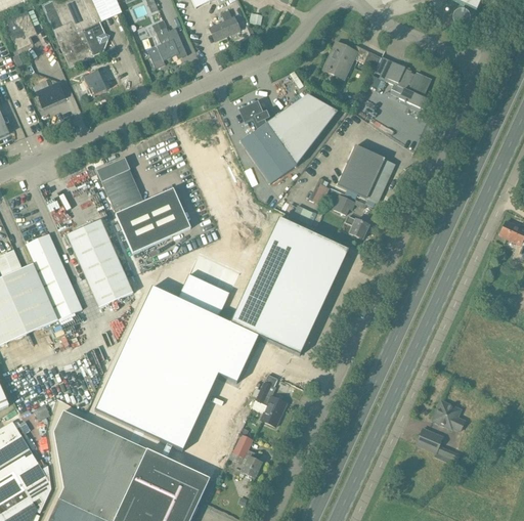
[(50,0),(42,4),(70,67),(94,55),(94,54),(103,50),(107,39),(99,22),(102,19),(93,0),(50,0)]
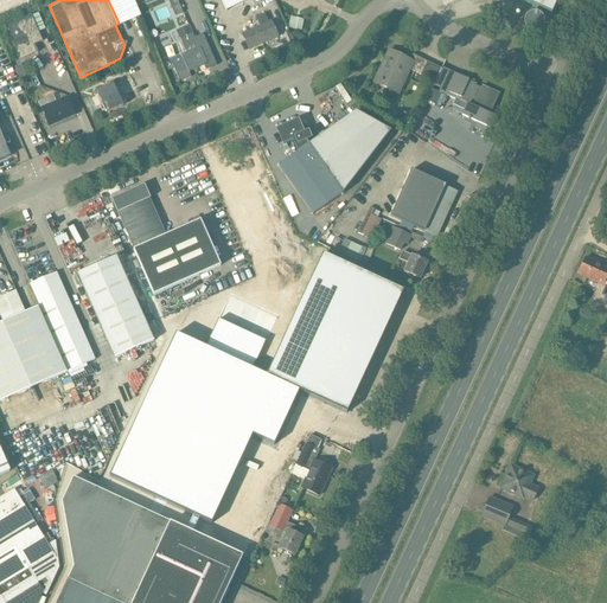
[(168,0),(176,13),(184,10),(179,0),(168,0)]
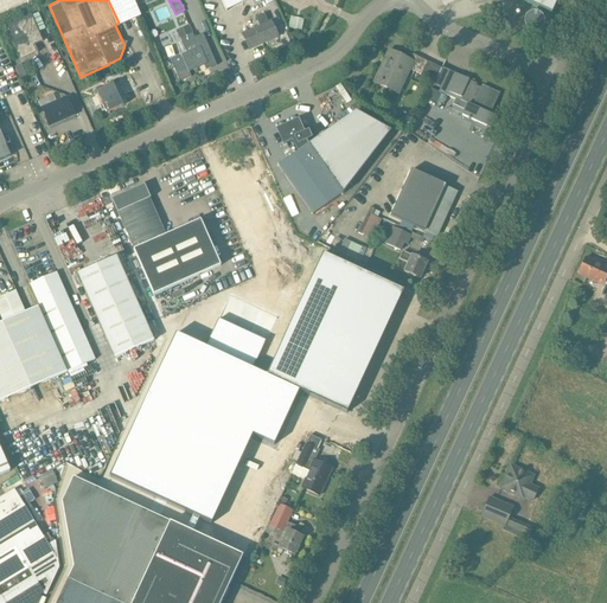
[(528,0),(551,11),(556,0),(528,0)]
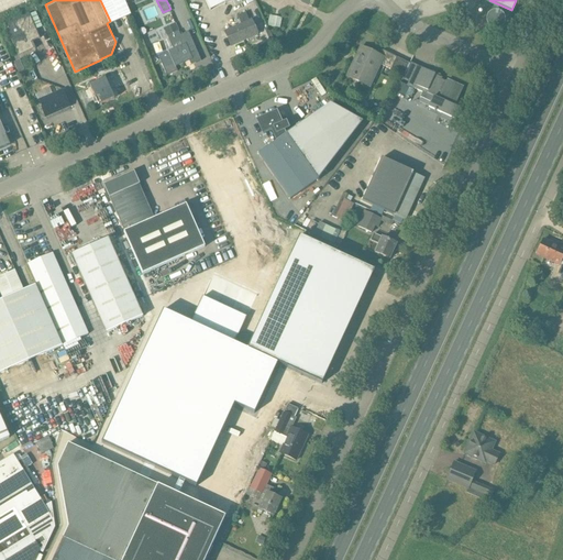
[(29,11),(4,22),(19,53),(35,45),(32,39),(40,35),(35,26),(42,24),(35,10),(30,12),(29,11)]
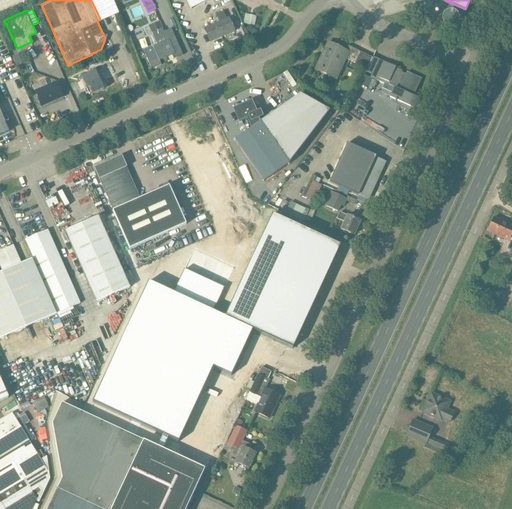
[(227,17),(223,9),(216,12),(219,20),(204,26),(210,40),(234,29),(228,16),(227,17)]
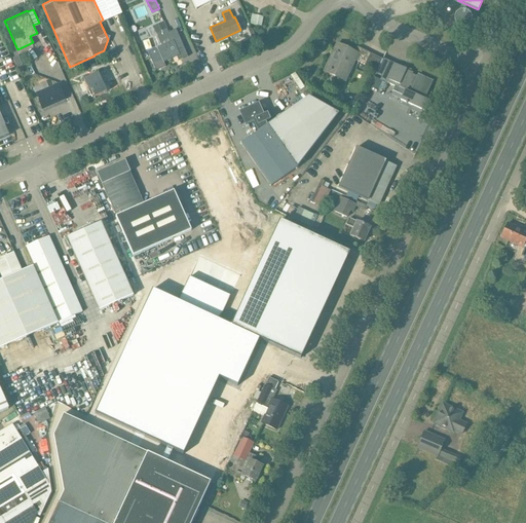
[(263,14),(252,12),(250,21),(261,23),(263,14)]
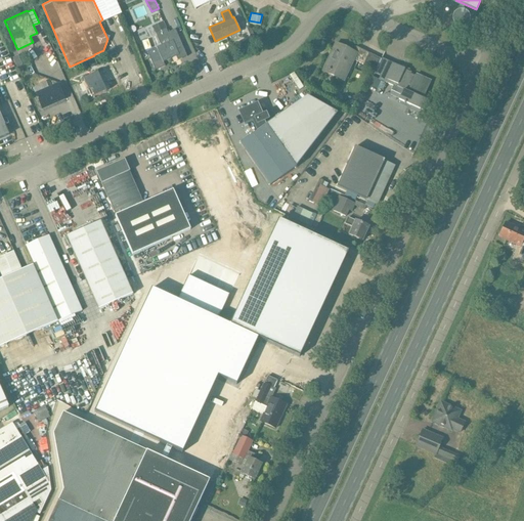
[(157,46),(147,50),(153,60),(156,68),(165,63),(163,59),(176,54),(178,58),(187,54),(175,27),(168,31),(166,27),(156,31),(161,43),(157,45),(157,46)]
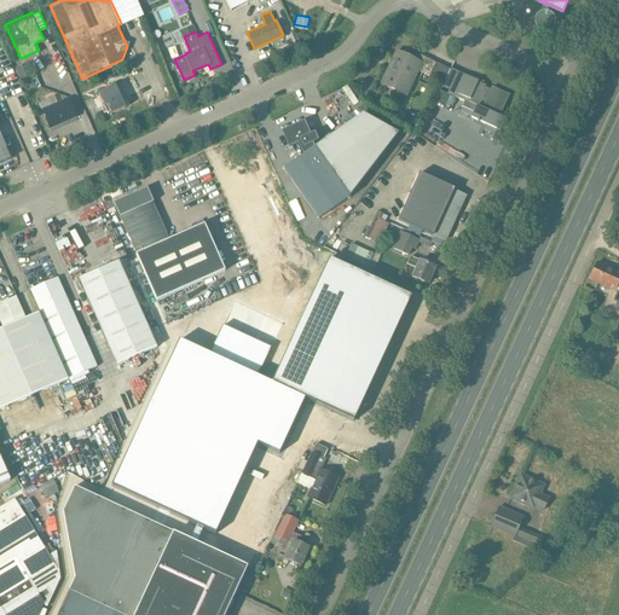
[(416,58),(397,50),(382,81),(406,92),(414,75),(417,67),(444,79),(450,67),(420,52),(416,58)]
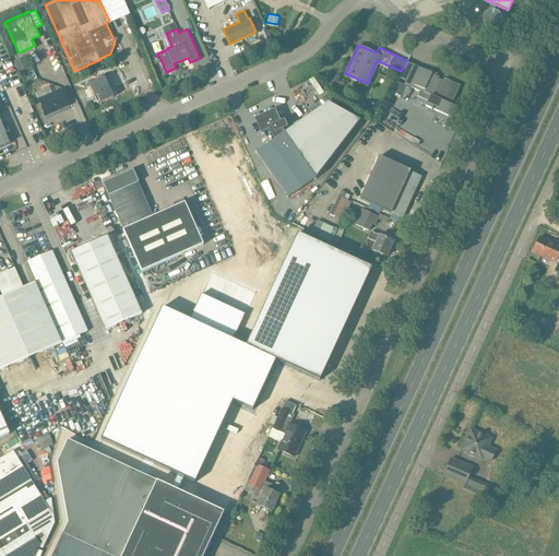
[(27,66),(23,55),(14,59),(18,69),(27,66)]
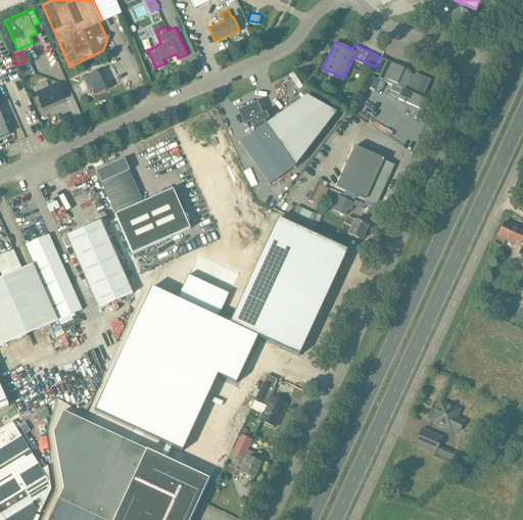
[(402,65),(387,57),(380,73),(385,75),(384,78),(393,83),(391,88),(400,92),(398,96),(422,107),(427,98),(422,96),(430,79),(416,72),(416,74),(411,71),(412,69),(411,68),(410,66),(407,64),(403,67),(401,66),(402,65)]
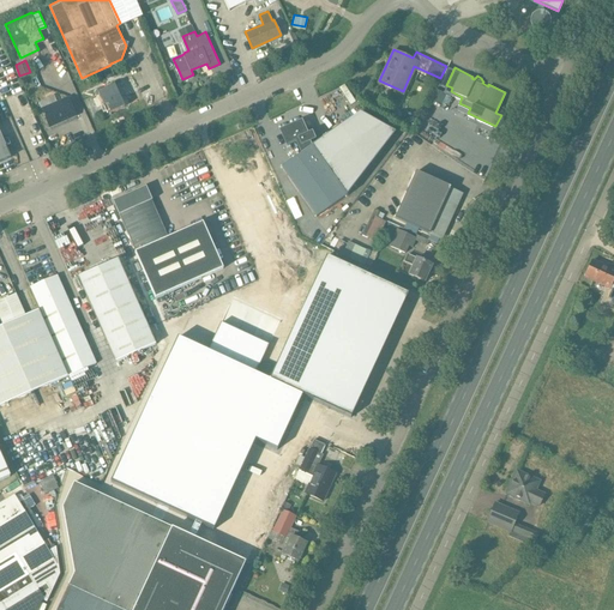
[(125,104),(115,82),(97,90),(100,94),(92,97),(97,106),(103,103),(108,112),(125,104)]
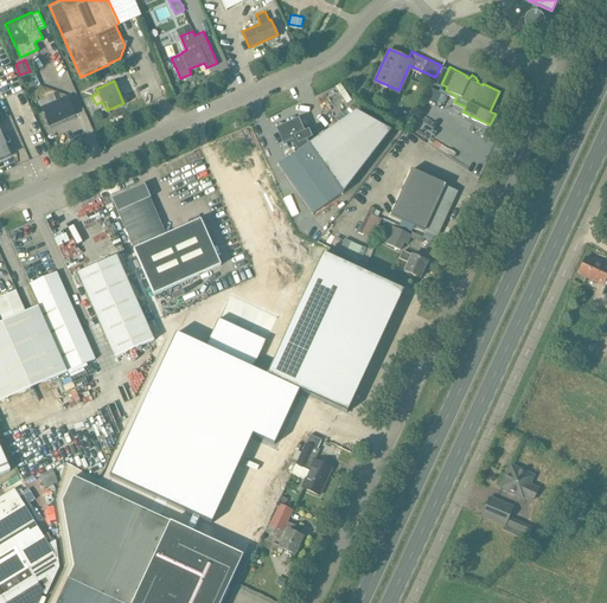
[(57,98),(53,90),(38,97),(40,106),(49,123),(75,113),(66,94),(57,98)]
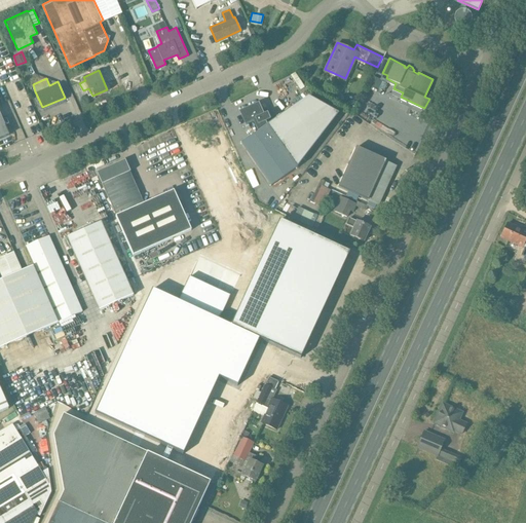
[(308,95),(266,123),(264,120),(269,118),(267,112),(263,114),(258,102),(240,110),(246,122),(254,119),(258,129),(240,141),(271,184),(297,165),(339,112),(308,95)]
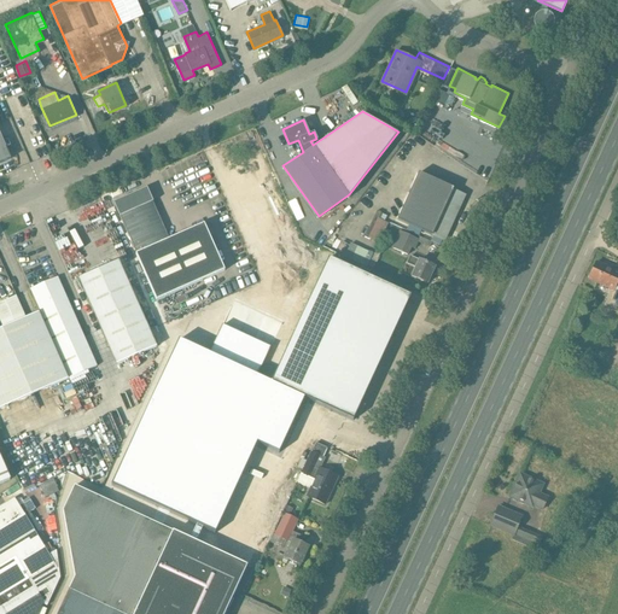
[(0,161),(11,156),(0,132),(0,161)]
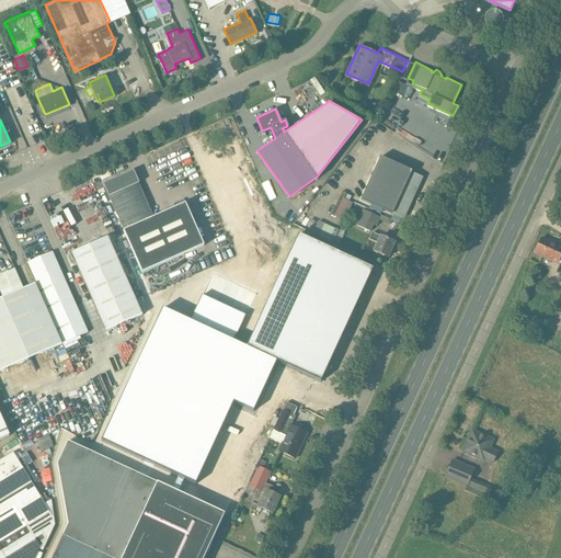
[(380,155),(362,197),(392,212),(403,217),(422,177),(423,177),(423,175),(411,170),(412,169),(380,155)]
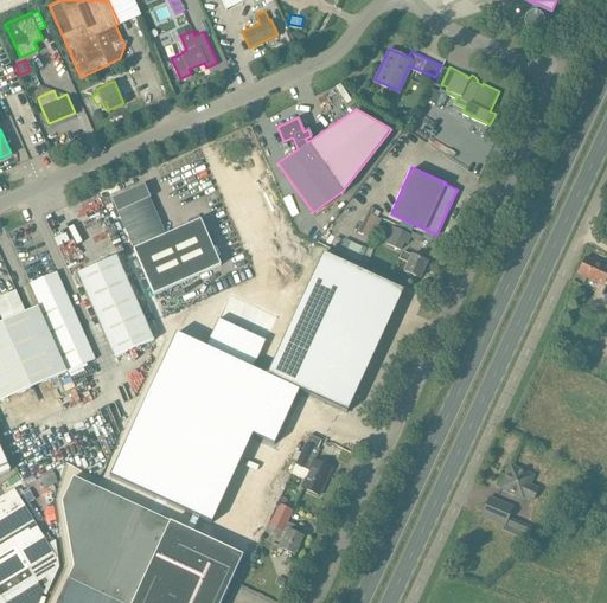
[(151,196),(144,183),(112,197),(134,247),(133,248),(153,293),(221,263),(200,218),(166,232),(149,196),(151,196)]
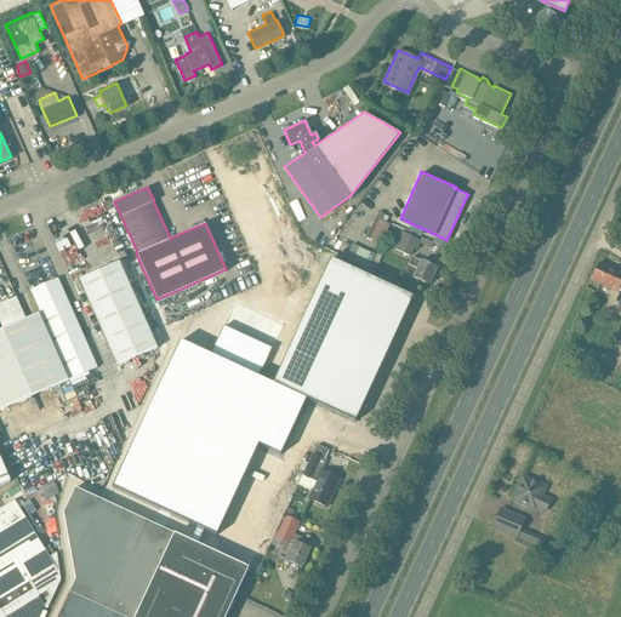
[(377,209),(369,235),(382,240),(392,213),(377,209)]
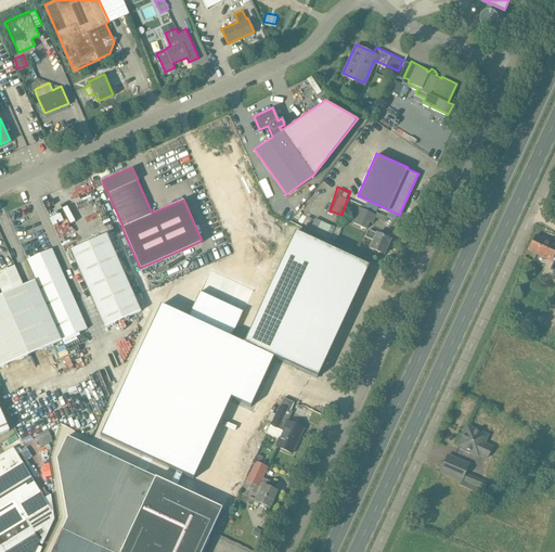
[(359,206),(352,220),(366,227),(369,220),(372,221),(375,216),(376,214),(359,206)]
